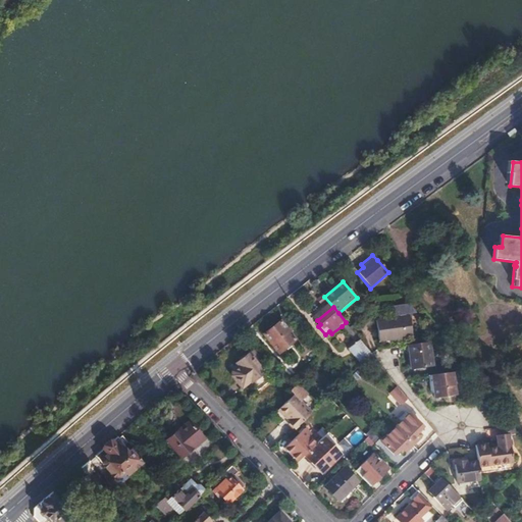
[(408,316),(376,320),(379,341),(411,336),(408,316)]
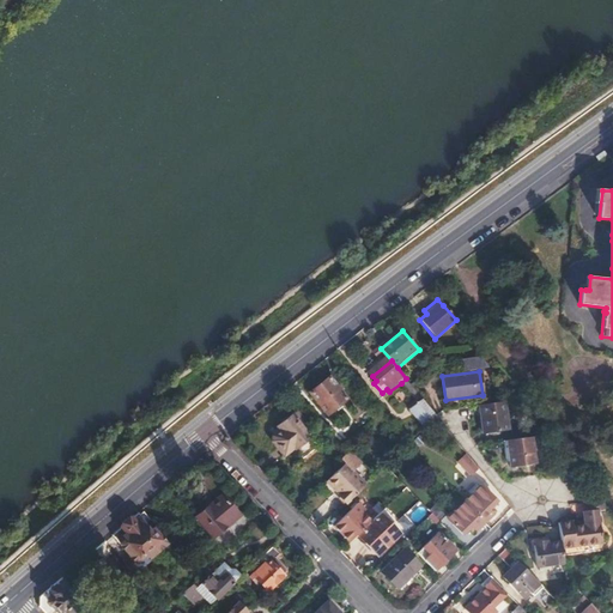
[(331,378),(311,394),(327,413),(346,399),(331,378)]
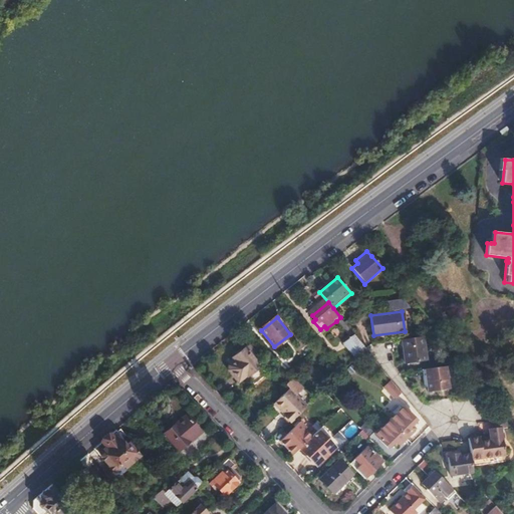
[(336,321),(353,342),(357,339),(341,318),(340,317),(336,321)]
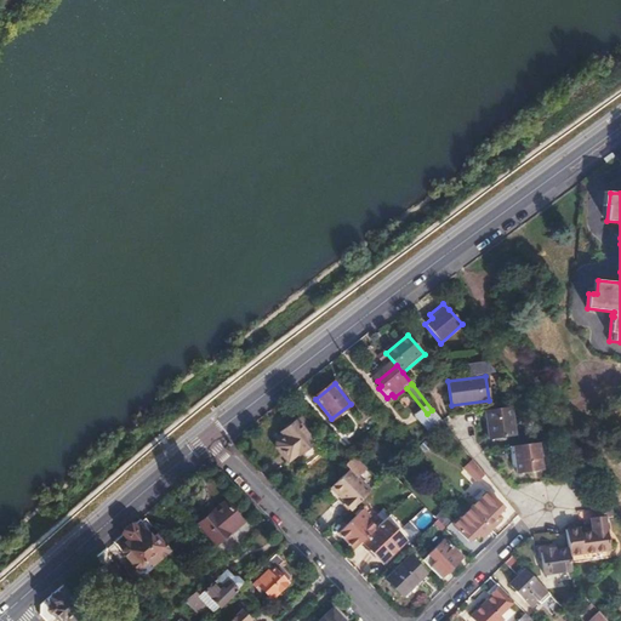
[(516,436),(513,406),(486,410),(489,439),(516,436)]
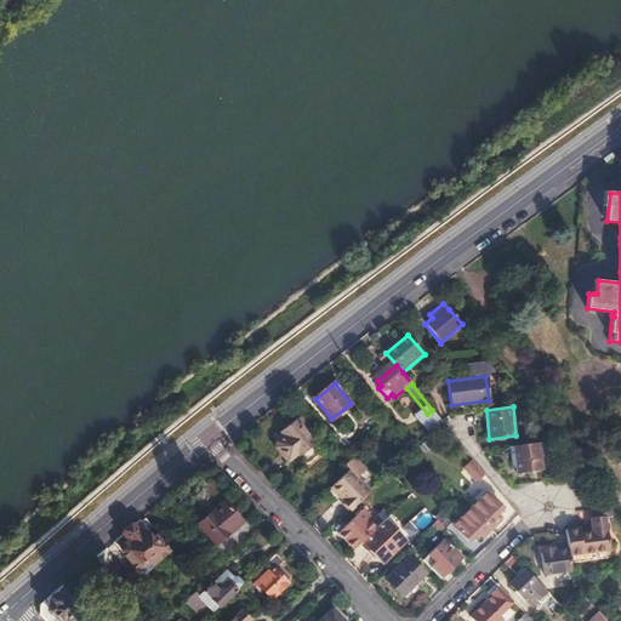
[(419,420),(431,434),(443,422),(432,410),(427,414),(419,420)]
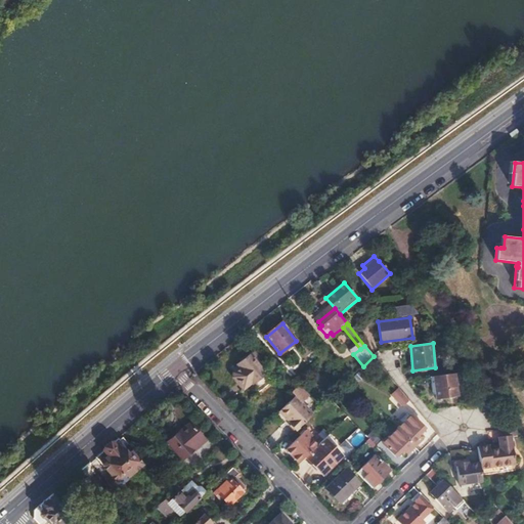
[(255,361),(251,355),(238,365),(241,368),(233,374),(233,375),(233,377),(243,389),(252,382),(259,392),(272,382),(255,361)]
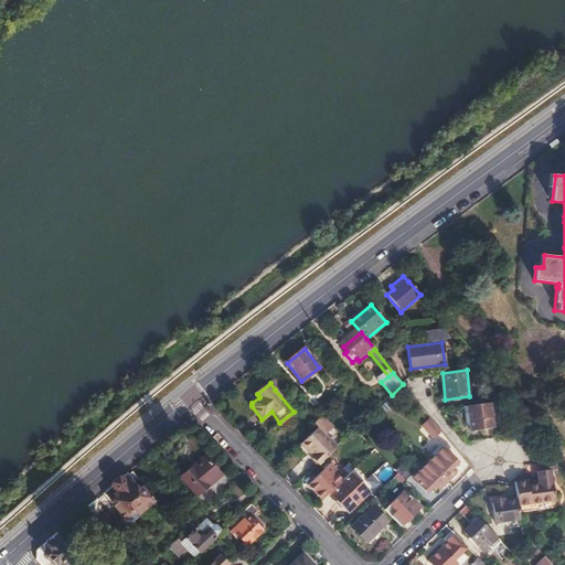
[(494,428),(491,403),(467,405),(470,430),(494,428)]
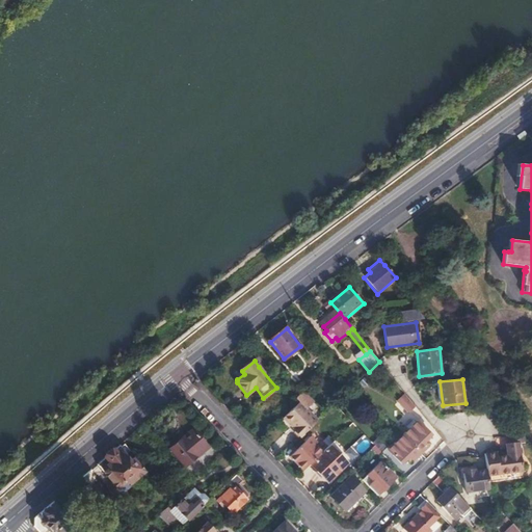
[(417,407),(406,396),(401,400),(410,413),(417,407)]
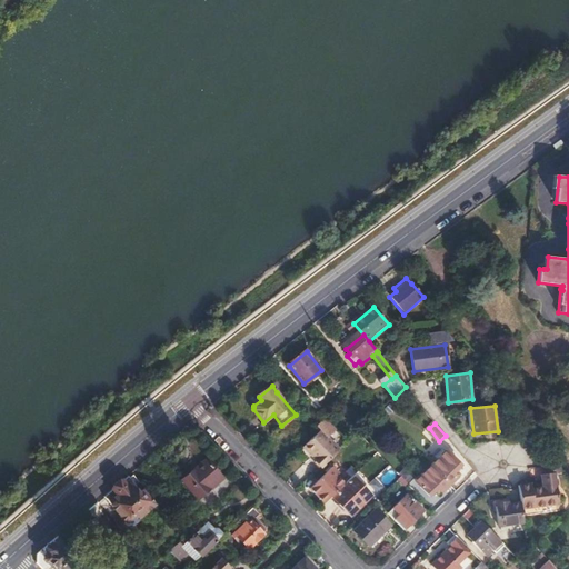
[(320,431),(305,446),(316,458),(313,460),(321,468),(339,451),(320,431)]
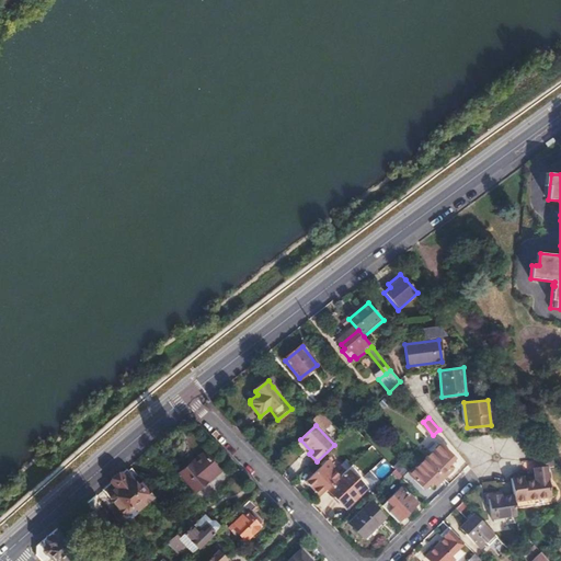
[(431,466),(444,479),(455,469),(451,465),(456,459),(442,446),(426,461),(431,466)]
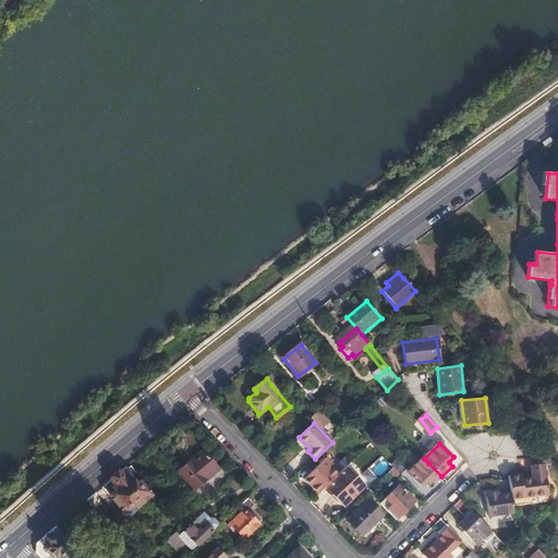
[(203,450),(179,471),(193,489),(218,470),(203,450)]
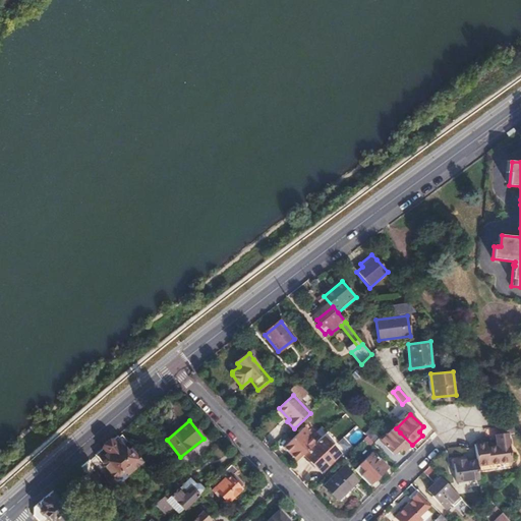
[(486,445),(475,447),(477,463),(478,466),(512,461),(509,436),(515,435),(514,425),(500,426),(501,437),(496,438),(497,448),(487,450),(486,445)]
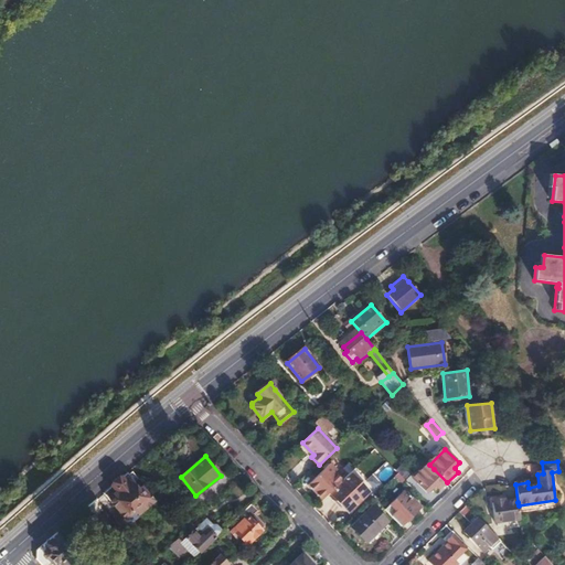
[(308,486),(322,500),(330,493),(339,483),(342,481),(334,473),(337,471),(330,465),(308,486)]
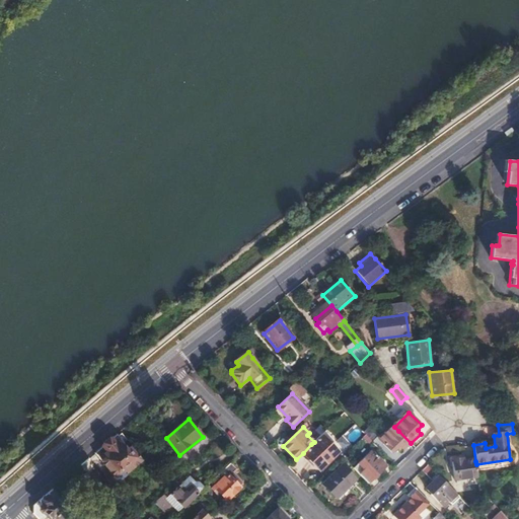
[(364,433),(366,435),(372,442),(378,435),(370,427),(364,433)]
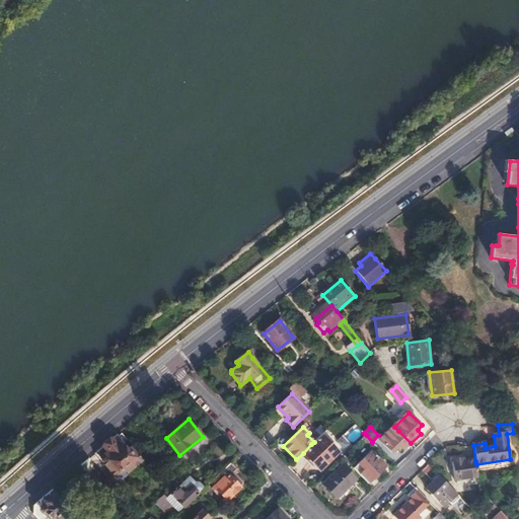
[(398,431),(394,427),(380,440),(393,453),(401,445),(405,449),(411,443),(398,431)]
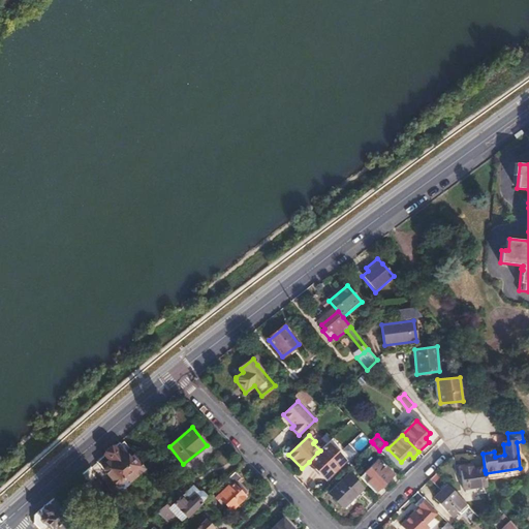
[(364,436),(352,443),(358,450),(368,443),(364,436)]
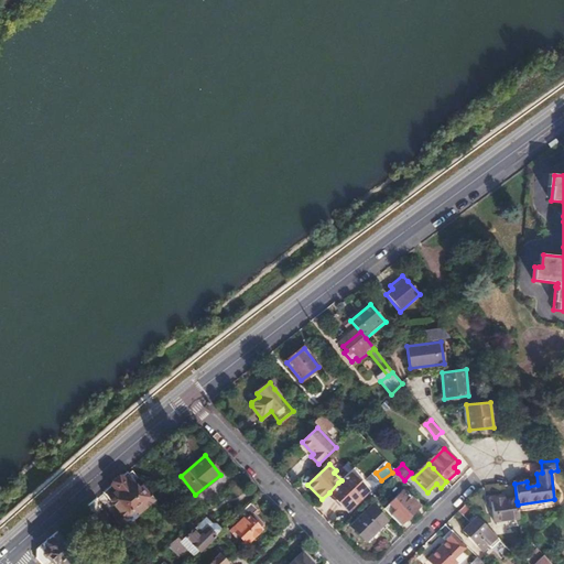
[(125,473),(102,492),(125,518),(134,509),(138,512),(152,500),(141,488),(137,491),(131,485),(136,481),(127,472),(125,473)]
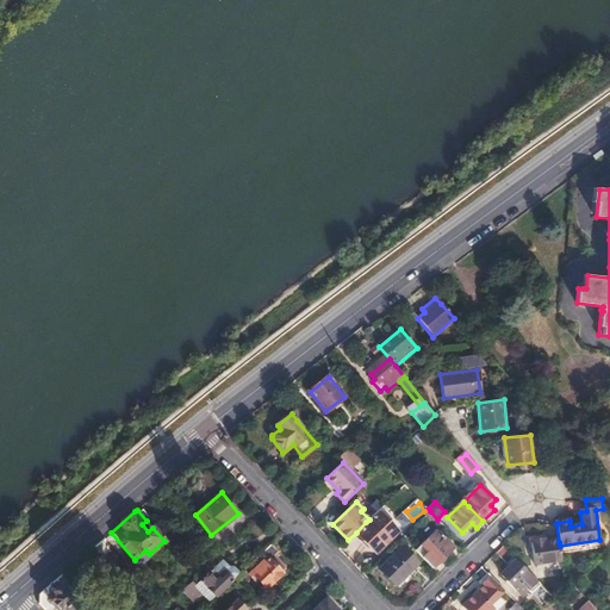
[(366,522),(356,533),(377,552),(398,531),(379,511),(366,522)]
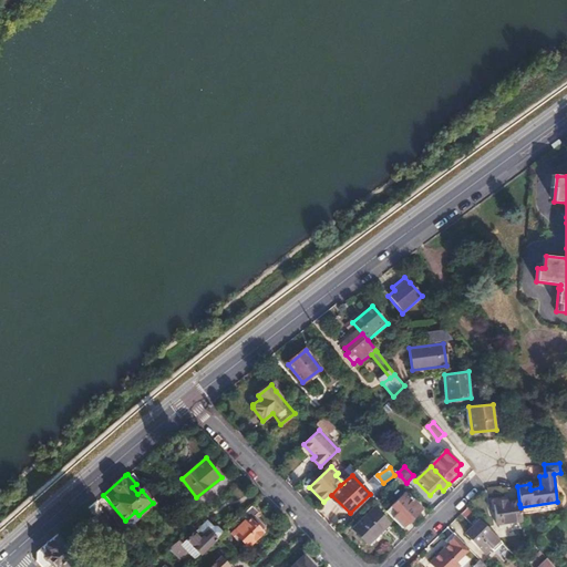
[(387,512),(403,528),(421,511),(405,494),(387,512)]
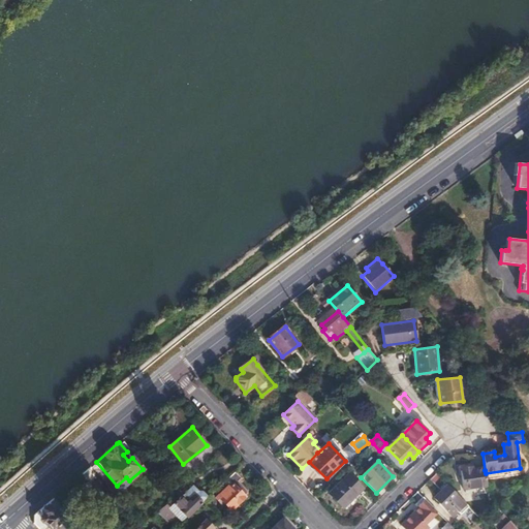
[(237,470),(217,489),(225,496),(221,500),(230,509),(247,493),(248,492),(247,490),(240,483),(245,477),(237,470)]
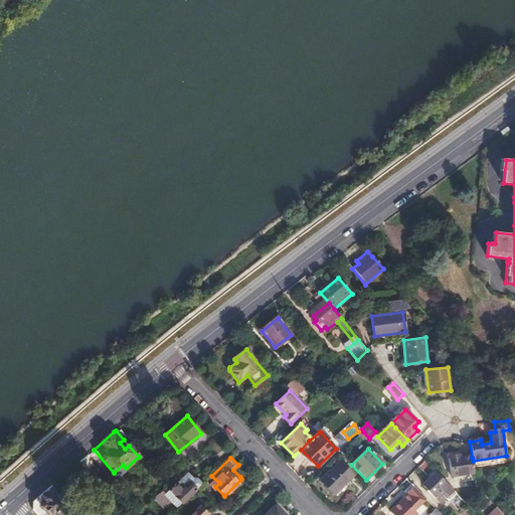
[(473,461),(472,458),(458,460),(458,458),(449,459),(452,477),(475,474),(473,461)]
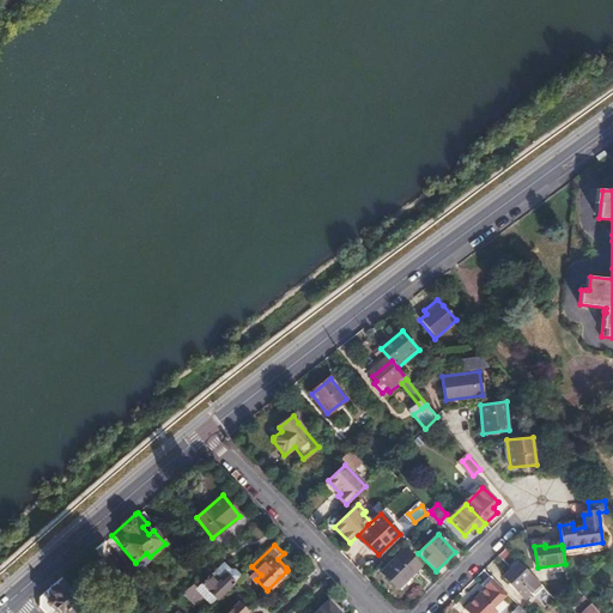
[(539,583),(505,550),(499,556),(511,569),(503,577),(525,599),(539,583)]
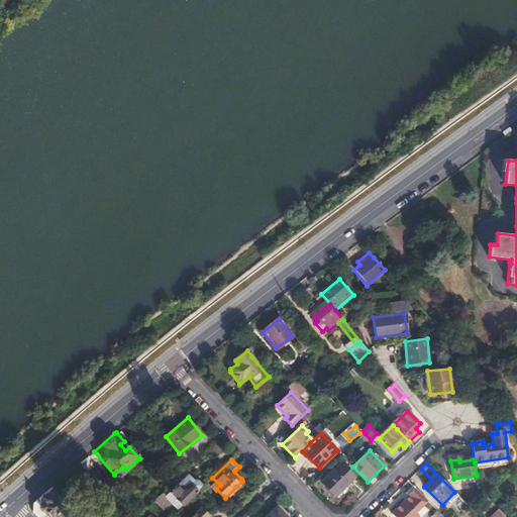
[(32,512),(36,516),(73,516),(55,497),(72,482),(79,490),(87,483),(80,474),(83,472),(78,464),(33,503),(32,512)]
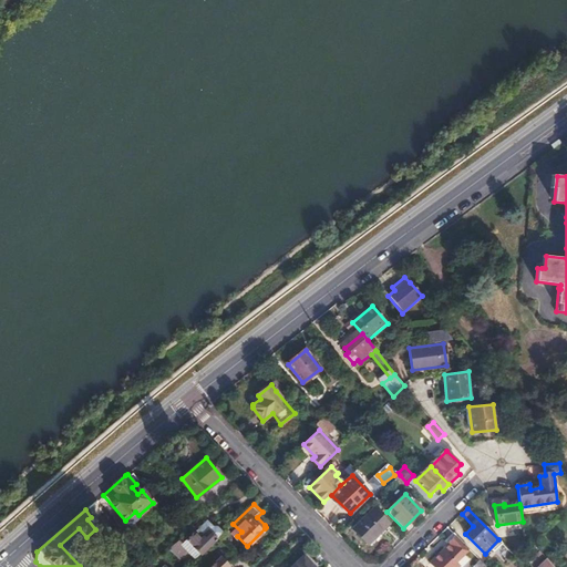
[(374,509),(354,529),(368,544),(389,524),(374,509)]
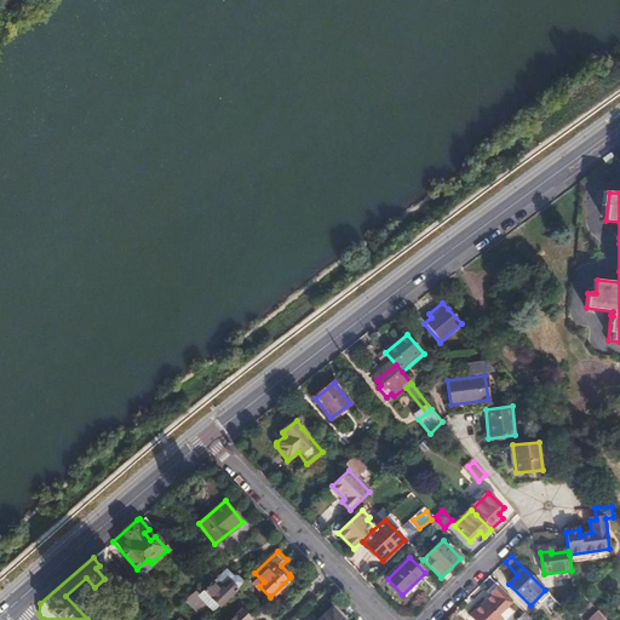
[(204,591),(219,607),(237,591),(229,581),(234,577),(225,569),(204,591)]
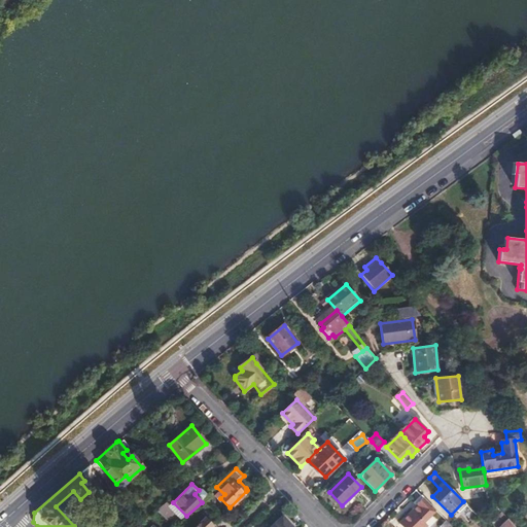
[(199,490),(195,494),(202,502),(208,496),(202,491),(199,490)]
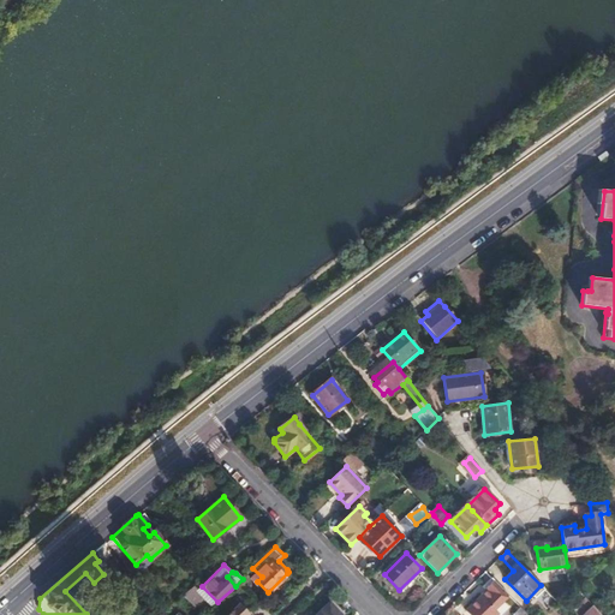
[(509,596),(493,579),(484,587),(489,592),(484,597),(483,596),(467,611),(470,614),(496,614),(500,613),(496,609),(509,596)]
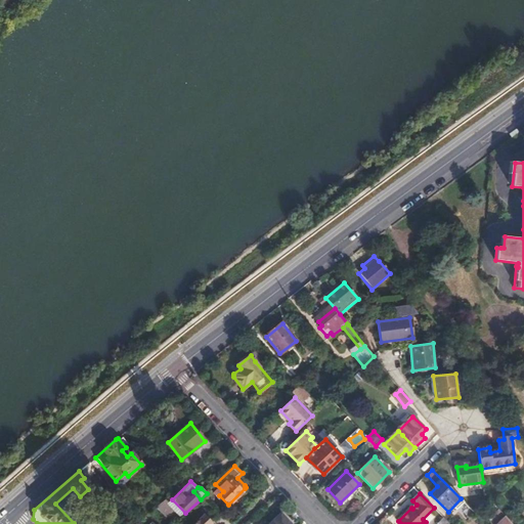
[(168,504),(164,499),(156,508),(166,519),(174,511),(168,504)]
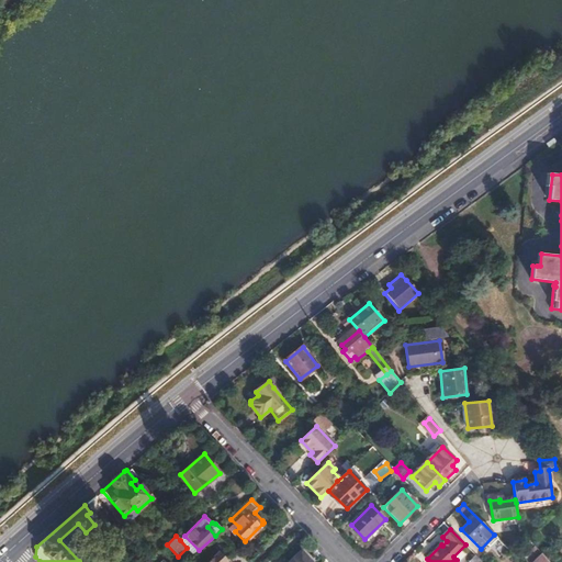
[(194,555),(199,550),(184,536),(180,540),(187,548),(194,555)]
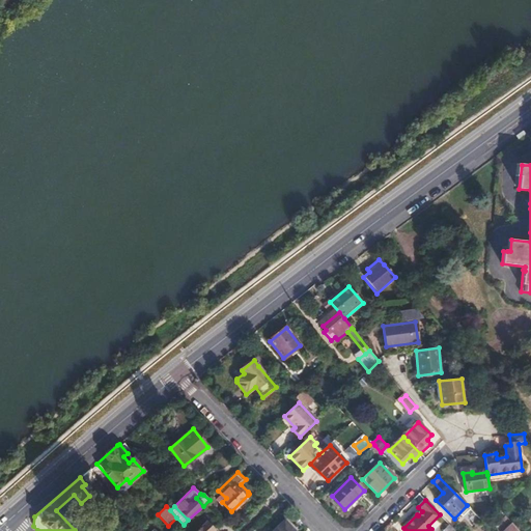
[(274,530),(294,530),(284,521),(274,530)]
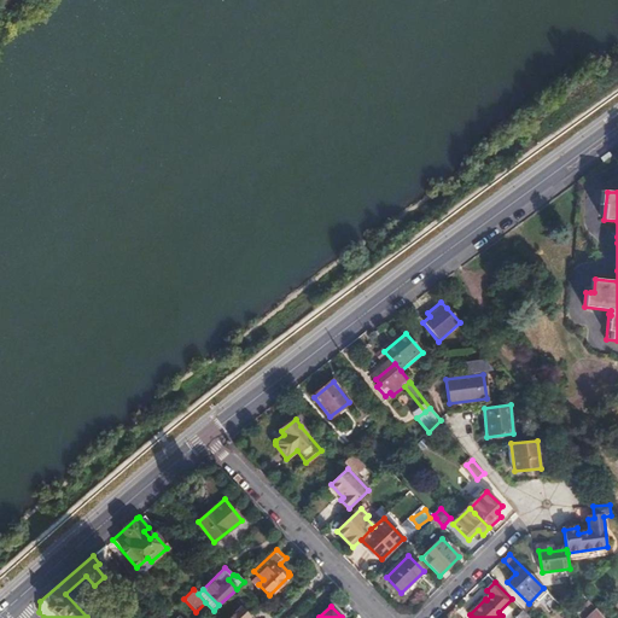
[(248,617),(250,617),(240,607),(228,617),(248,617)]
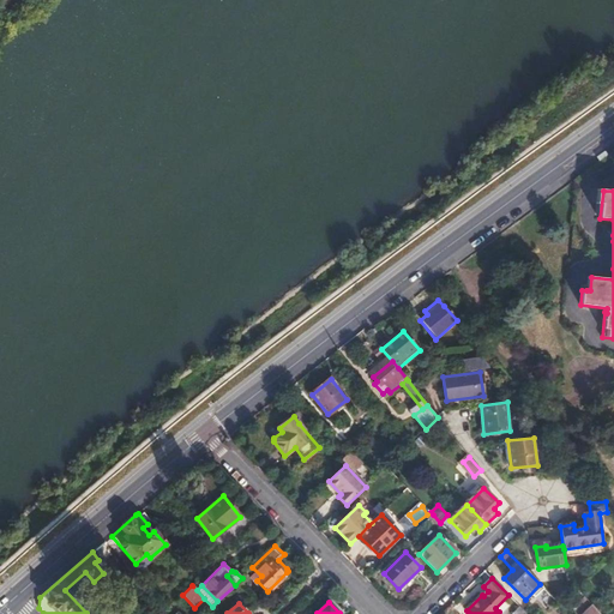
All buildings are outlined.
